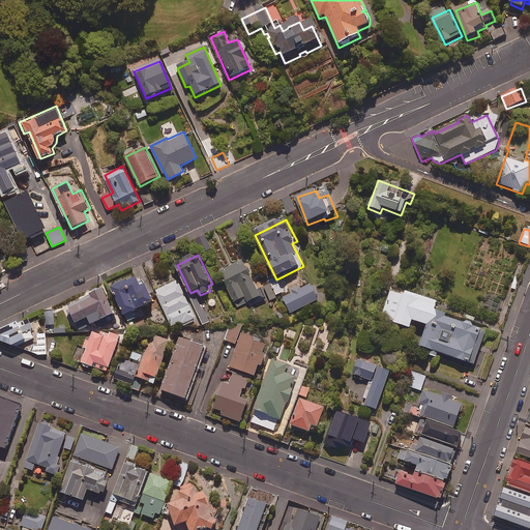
[(260,296),(244,260),(221,271),(237,306),(260,296)]
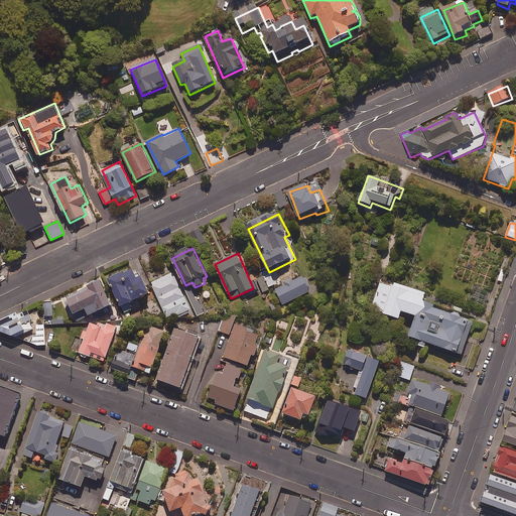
[(138,279),(133,269),(110,279),(125,312),(131,309),(129,303),(150,294),(142,277),(138,279)]
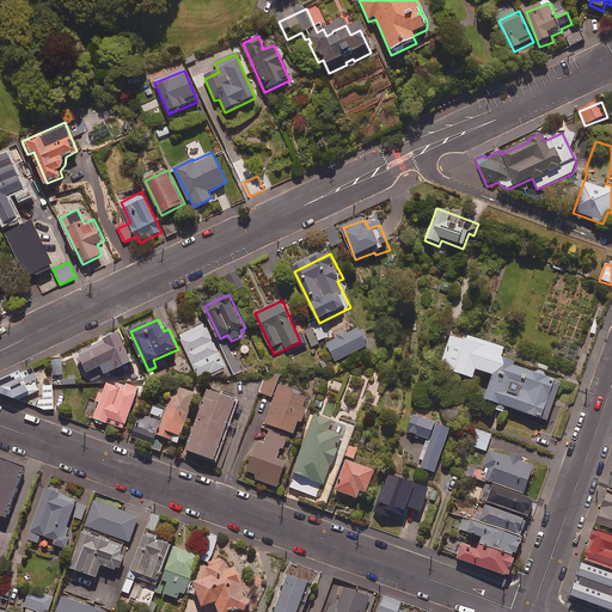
[(227,368),(206,323),(181,336),(200,377),(210,371),(212,375),(227,368)]
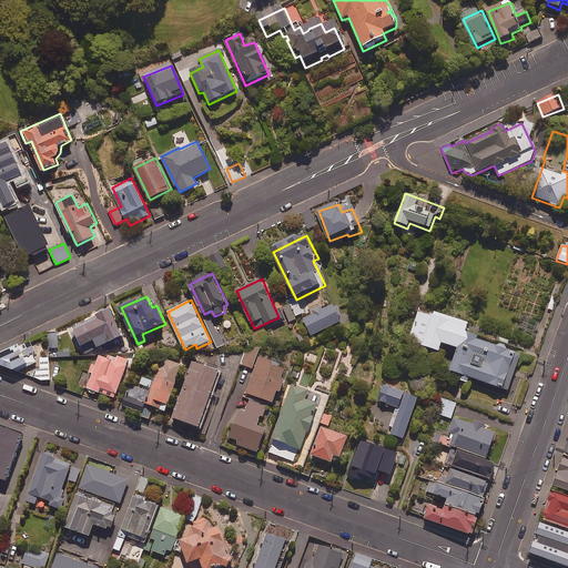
[(291,305),(296,317),(303,314),(298,302),(291,305)]
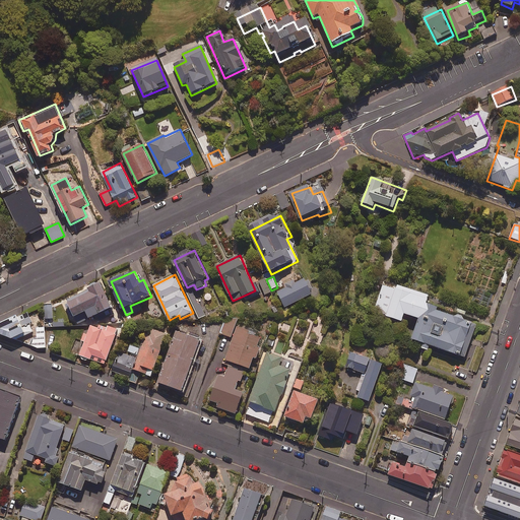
[(285,285),(286,288),(278,291),(284,307),(315,293),(308,277),(296,283),(295,280),(285,285)]
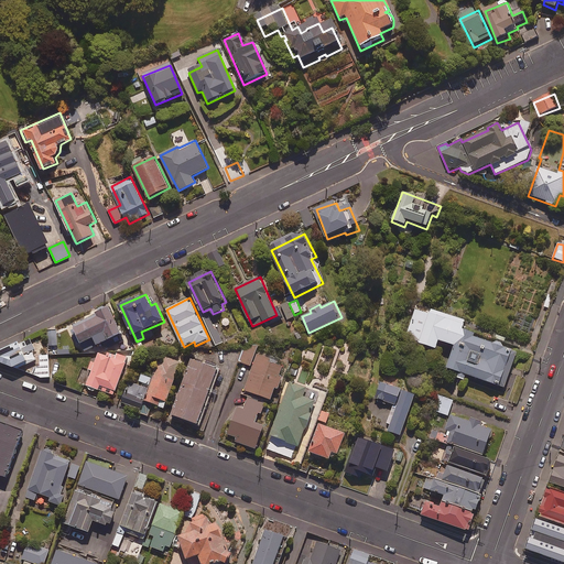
[(294,315),(289,303),(282,306),(289,321),(295,317),(294,315)]
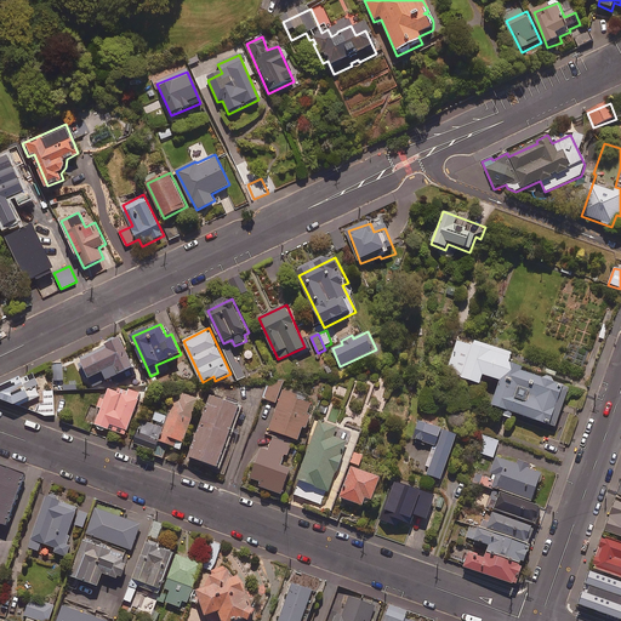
[(93,387),(113,377),(117,385),(126,380),(123,372),(135,368),(120,339),(77,359),(86,380),(90,379),(93,387)]
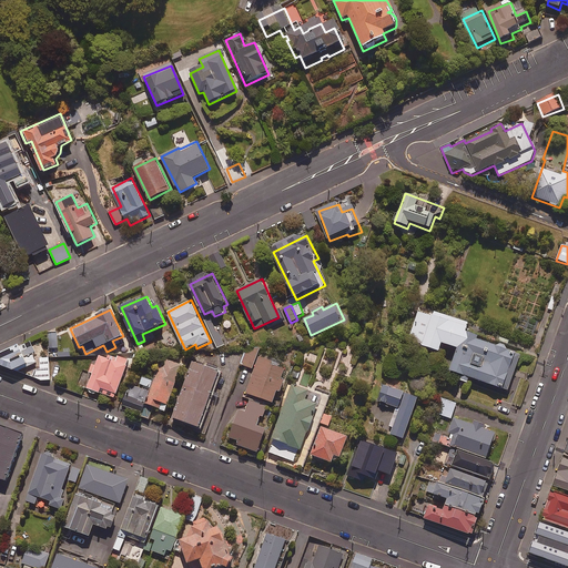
[(418,312),(408,343),(438,353),(442,346),(457,351),(449,374),(463,378),(460,383),(466,385),(468,379),(508,394),(520,357),(506,353),(506,348),(503,346),(499,346),(496,350),(476,343),(477,341),(465,336),(468,326),(434,315),(434,316),(418,312)]
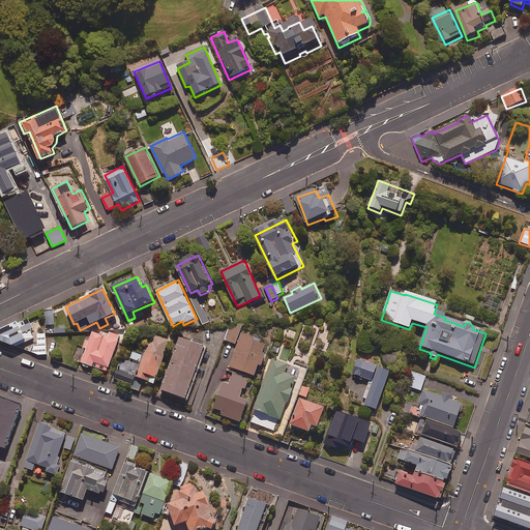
[(55,308),(46,310),(47,322),(56,322),(55,308)]
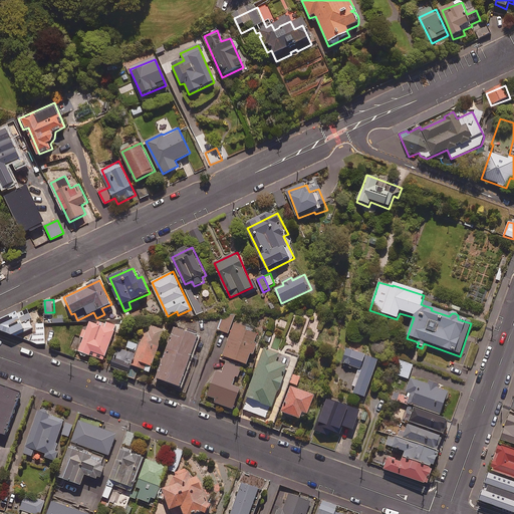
[(0,331),(13,336),(33,328),(30,321),(34,320),(30,311),(0,322),(0,331)]
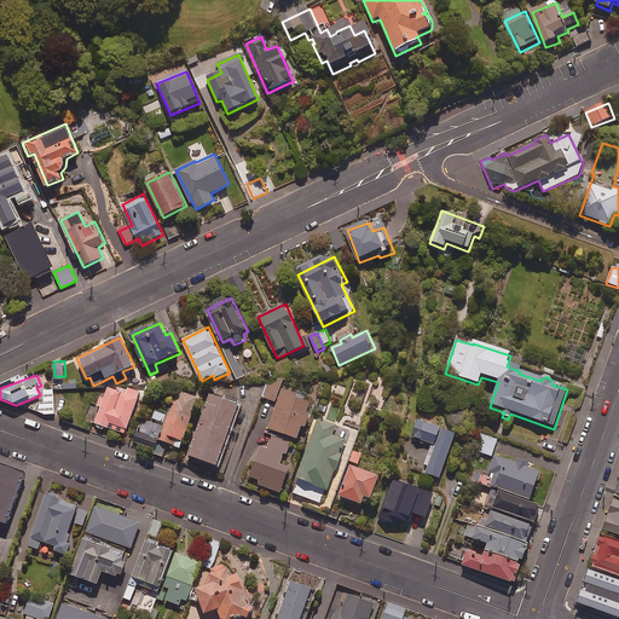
[(276,401),(284,379),(270,380),(264,397),(276,401)]
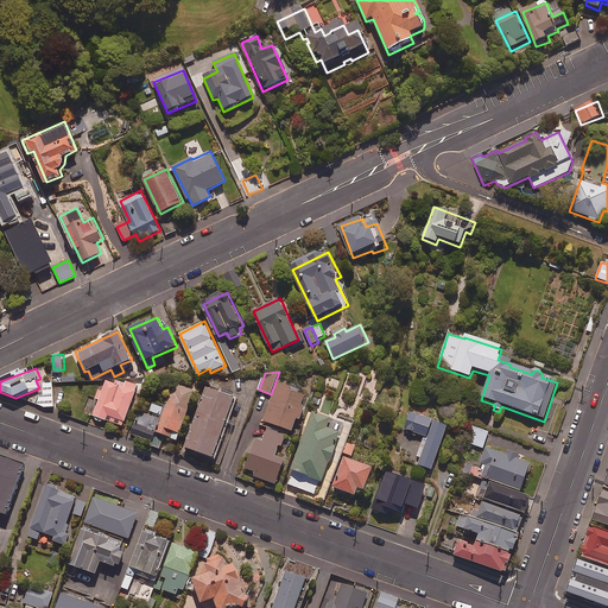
[(94,416),(96,417),(95,419),(103,423),(105,419),(124,426),(138,385),(128,381),(114,382),(106,380),(94,416)]
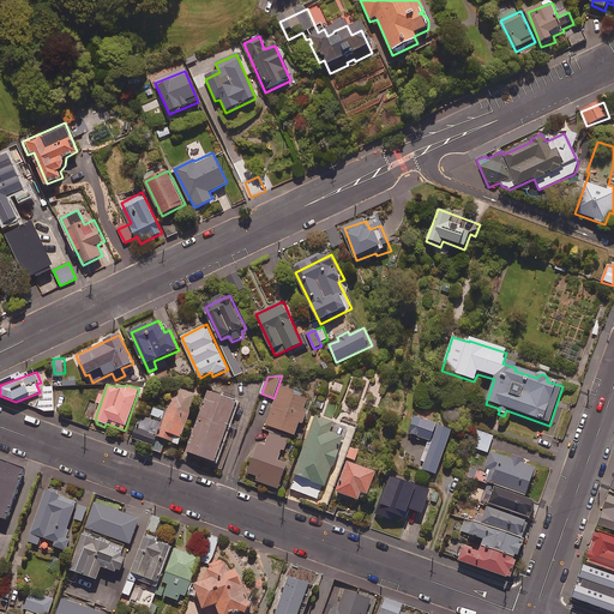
[(302,392),(281,385),(268,425),(296,434),(301,422),(304,423),(312,401),(301,397),(302,392)]
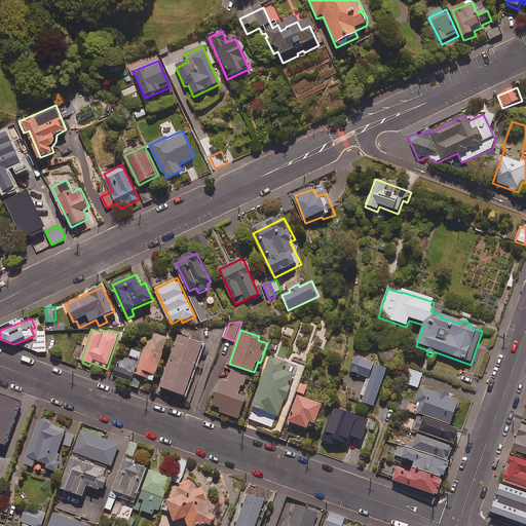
[(152,340),(149,339),(132,386),(140,388),(144,377),(154,380),(168,338),(155,333),(152,340)]
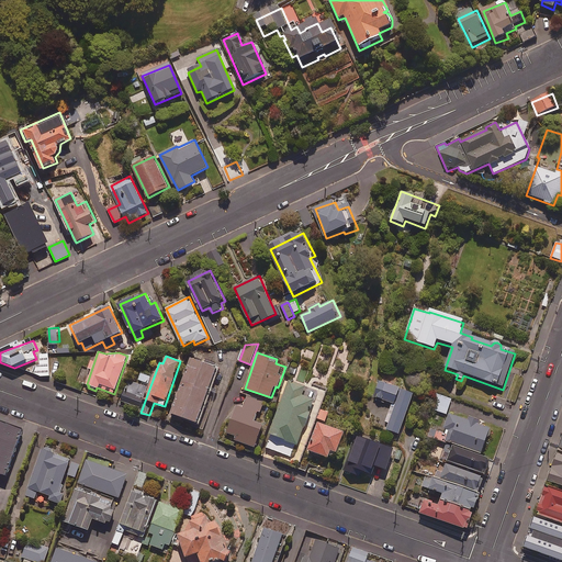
[(49,375),(49,359),(41,359),(41,375),(49,375)]
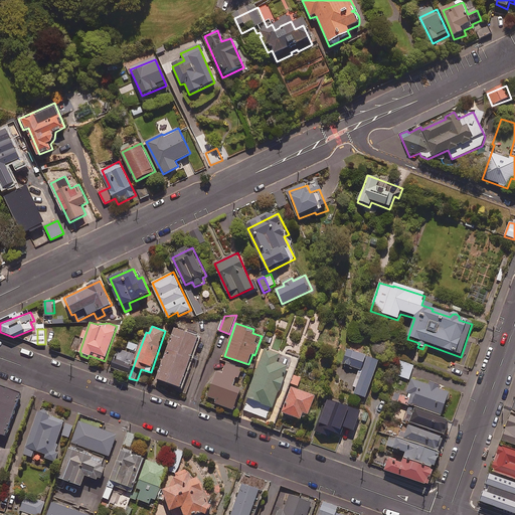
[(200,337),(176,329),(158,378),(181,387),(200,337)]
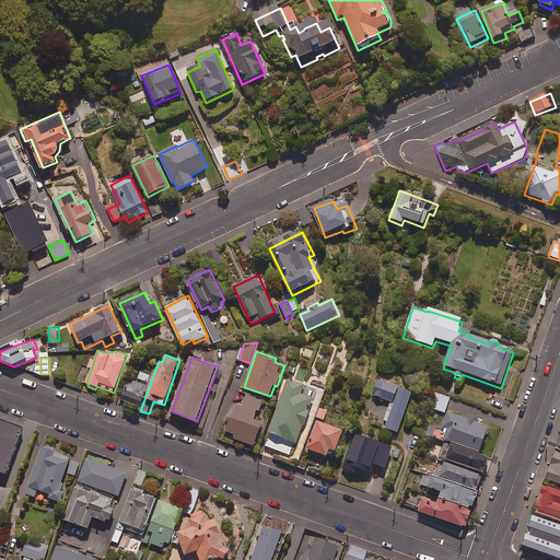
[(121,399),(140,406),(152,375),(140,371),(137,382),(129,378),(121,399)]
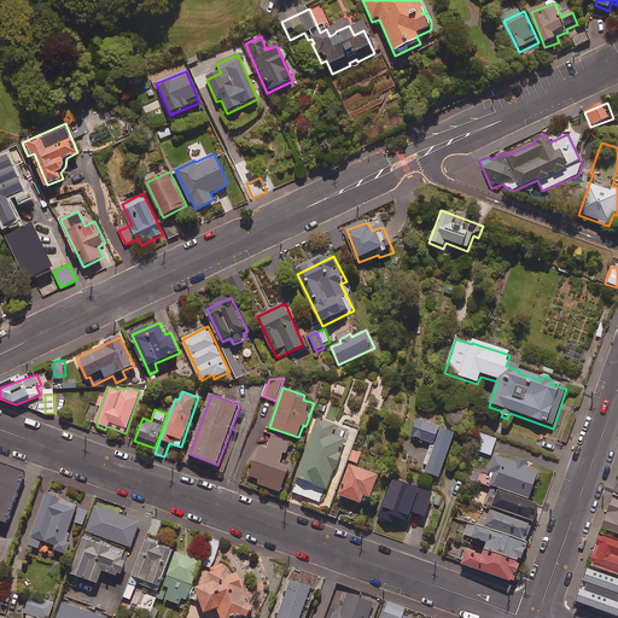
[(336,425),(316,419),(292,491),(321,501),(325,487),(330,489),(347,438),(333,435),(336,425)]
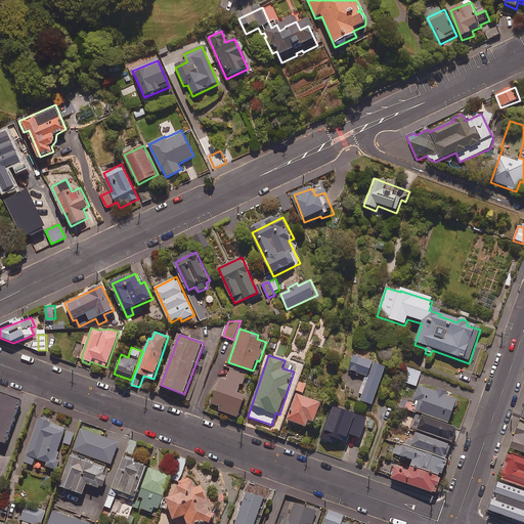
[(389,367),(355,355),(349,372),(369,379),(361,400),(375,405),(389,367)]
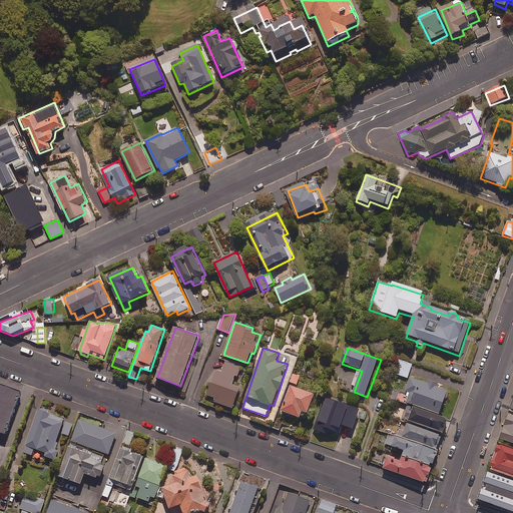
[(413,363),(398,359),(394,374),(409,378),(413,363)]
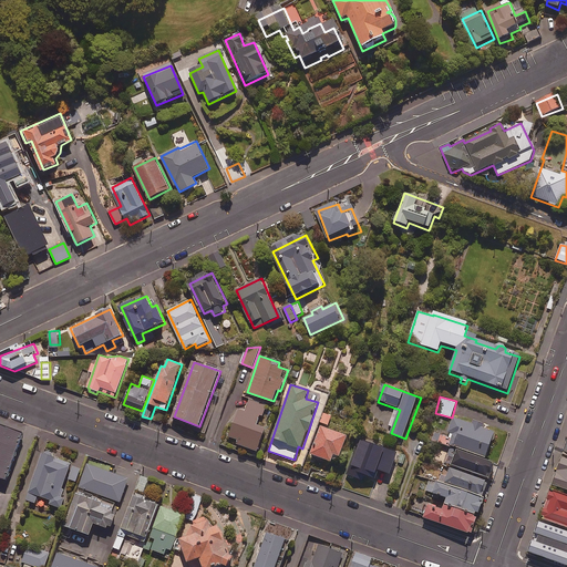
[(267,405),(250,400),(246,411),(239,409),(229,436),(239,440),(238,444),(258,451),(266,429),(257,425),(260,415),(264,416),(267,405)]
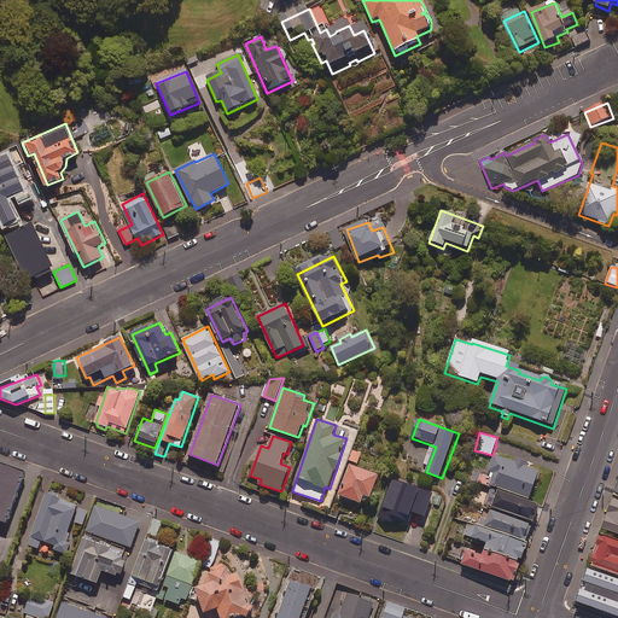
[(362,452),(354,449),(350,461),(359,464),(362,452)]
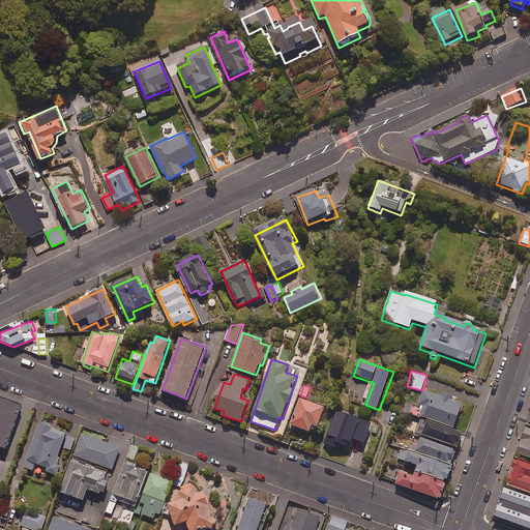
[(420,404),(424,406),(421,414),(455,427),(464,403),(452,399),(453,395),(441,391),(439,395),(425,390),(420,404)]
